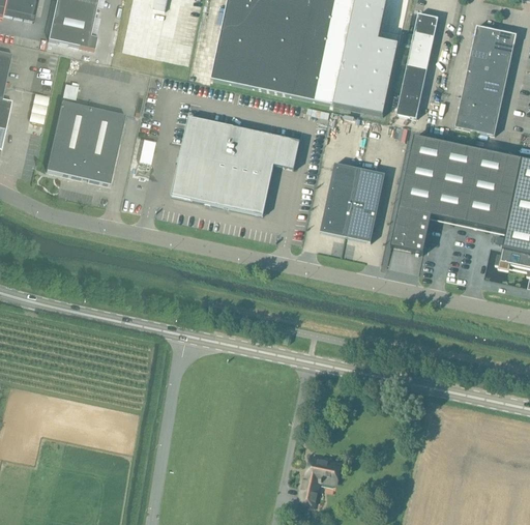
[(0,0),(0,12),(34,20),(38,0),(0,0)]
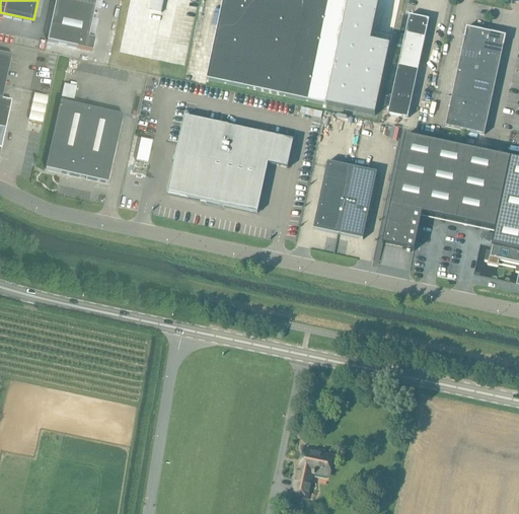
[(55,0),(54,4),(93,13),(95,0),(55,0)]
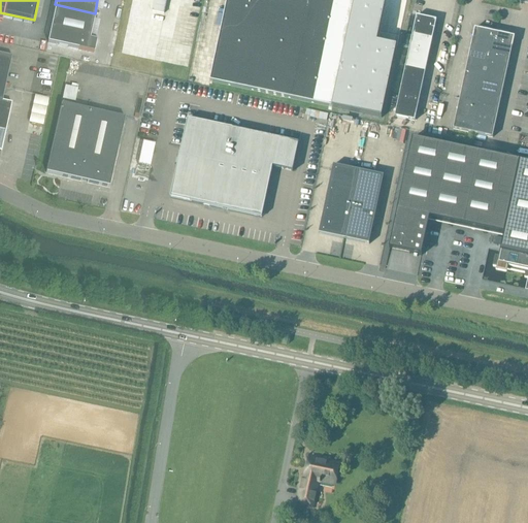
[(153,0),(150,14),(162,17),(165,0),(153,0)]
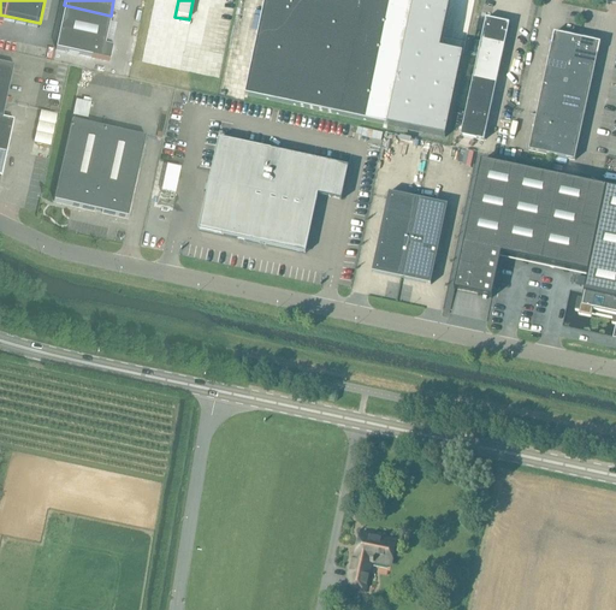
[(264,0),(244,89),(394,122),(445,132),(462,49),(439,45),(449,0),(264,0)]
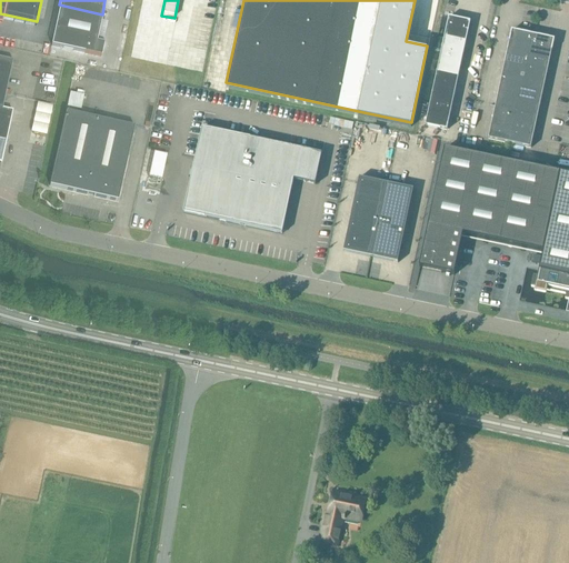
[(98,37),(102,14),(59,4),(51,41),(101,52),(105,39),(98,37)]
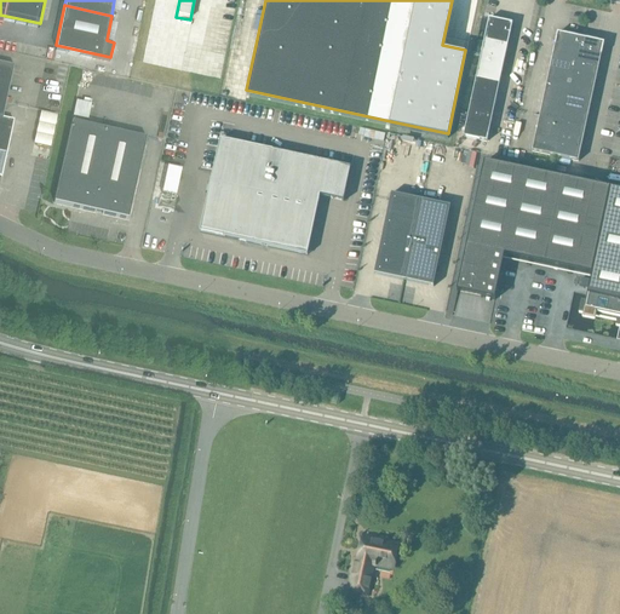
[(489,13),(463,132),(487,137),(512,18),(489,13)]
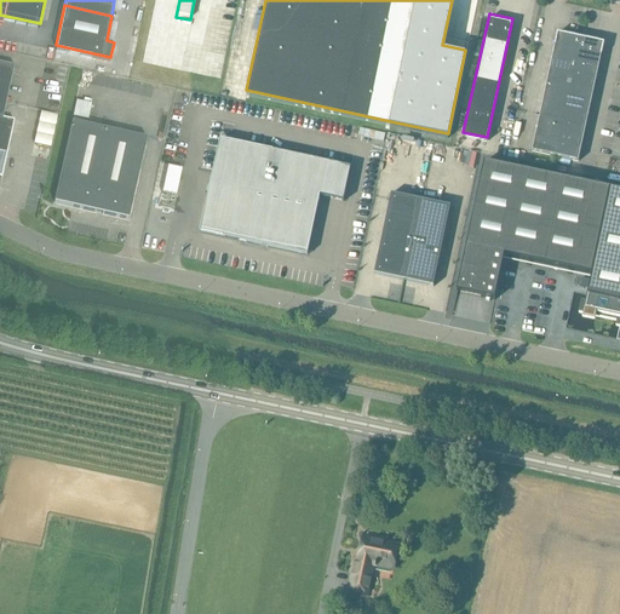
[(557,28),(532,147),(579,156),(604,38),(581,33),(557,28)]
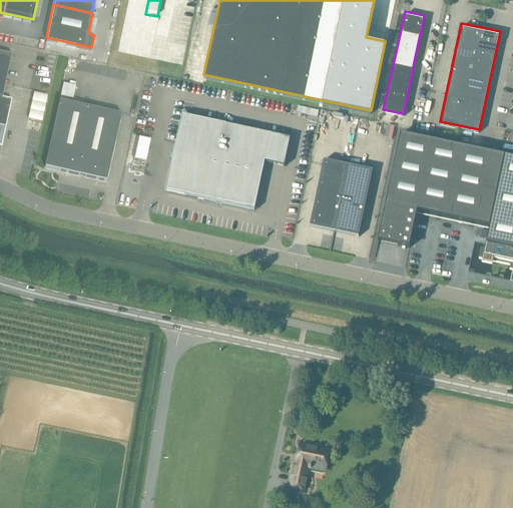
[(0,122),(6,123),(12,96),(2,94),(5,81),(12,50),(0,47),(0,122)]
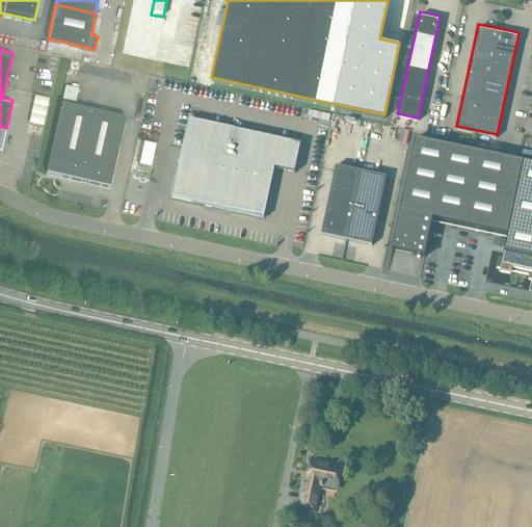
[(49,97),(35,94),(29,122),(44,124),(49,97)]
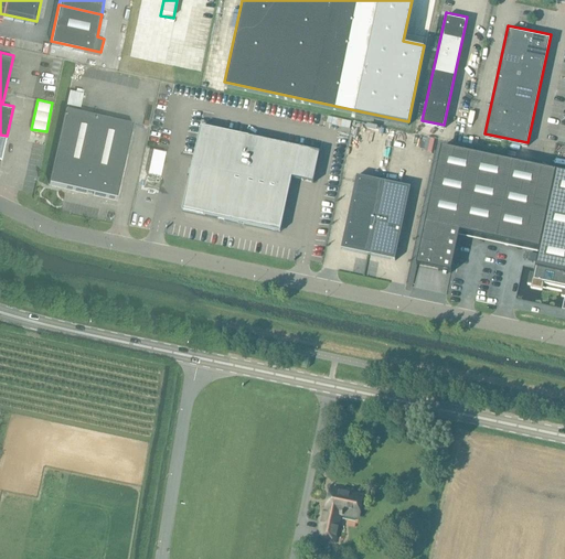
[(117,195),(134,121),(66,106),(50,180),(117,195)]
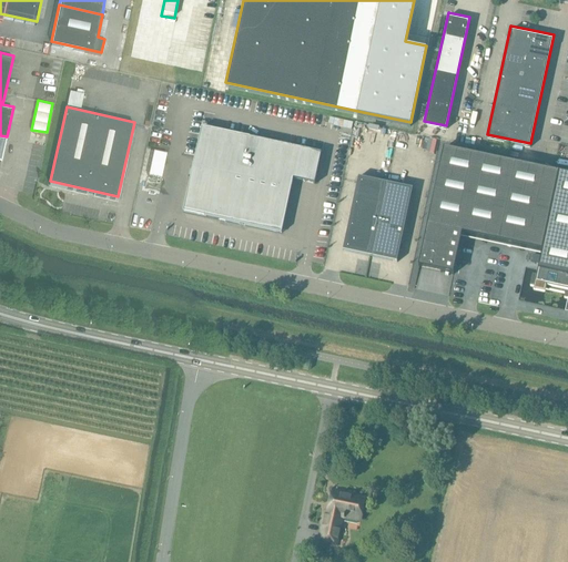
[(195,154),(183,207),(275,228),(281,230),(292,177),(293,174),(314,177),(320,149),(202,123),(195,154)]
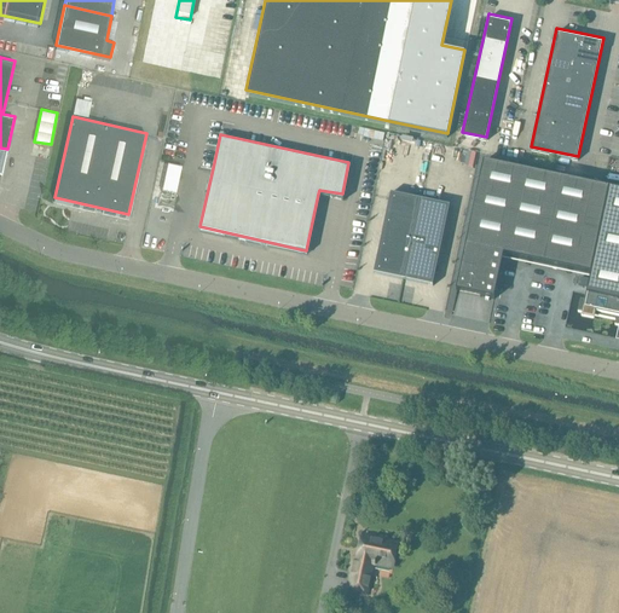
[(618,185),(487,156),(460,287),(502,295),(510,253),(591,267),(585,295),(580,294),(578,307),(583,308),(582,312),(594,314),(594,311),(595,311),(615,316),(614,321),(618,321),(618,185)]
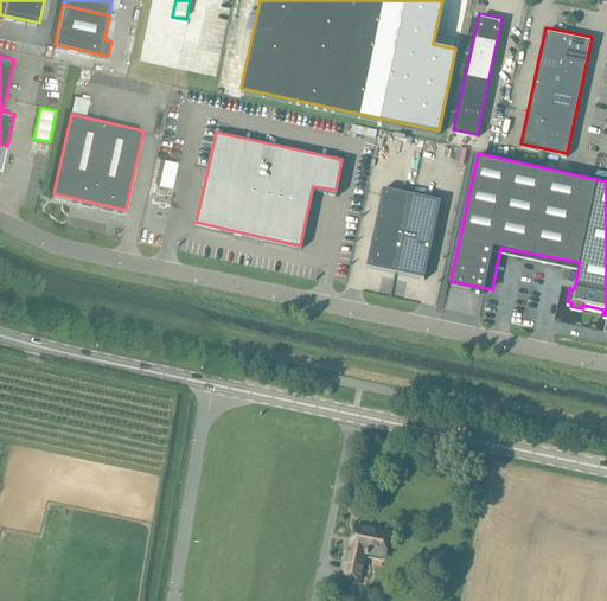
[(440,204),(442,197),(411,191),(383,185),(382,191),(366,263),(396,270),(425,276),(440,204)]
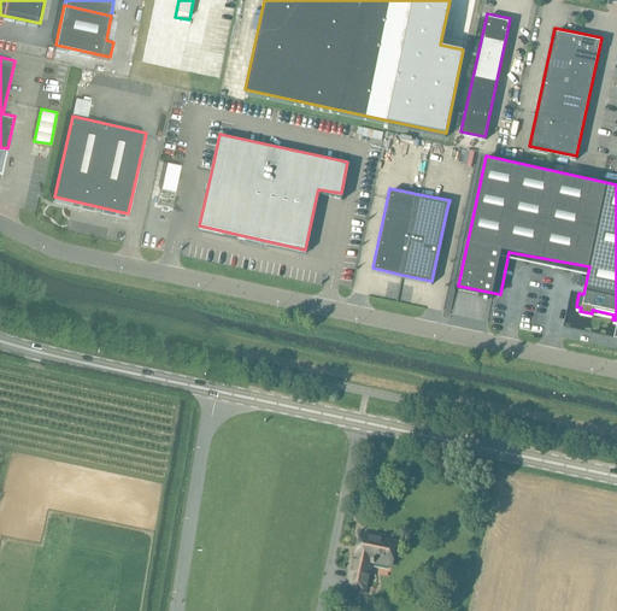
[(353,551),(350,565),(346,587),(368,591),(374,559),(392,563),(397,536),(380,533),(381,532),(360,528),(356,551),(353,551)]
